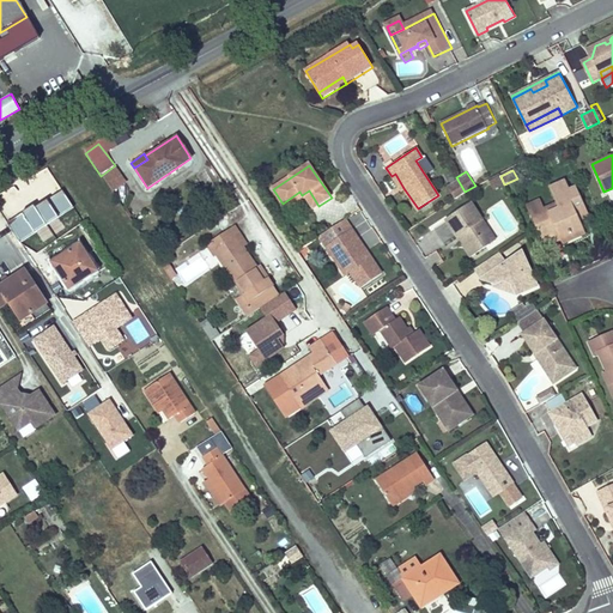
[(392,176),(401,189),(404,188),(395,174),(392,176)]
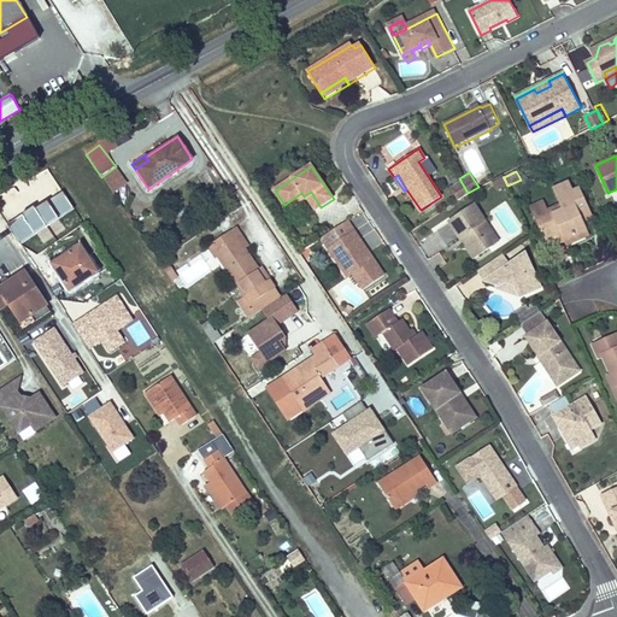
[(459,178),(448,186),(458,200),(468,193),(459,178)]
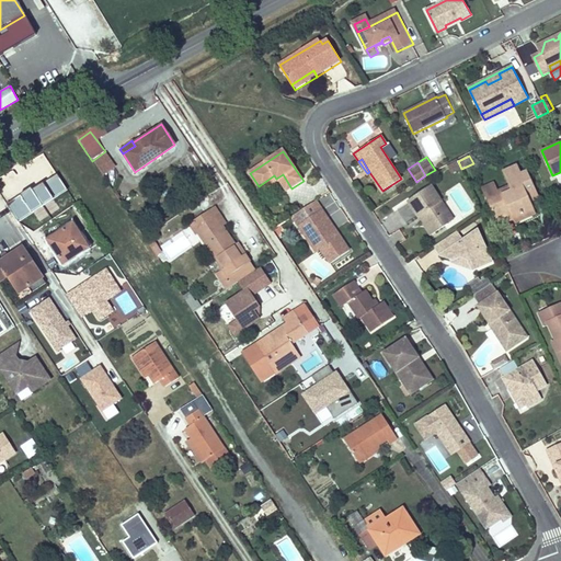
[(513,191),(490,201),(501,225),(514,219),(513,216),(522,212),(524,219),(536,214),(530,202),(528,196),(537,193),(527,172),(522,174),(517,164),(504,171),(511,186),(513,191)]
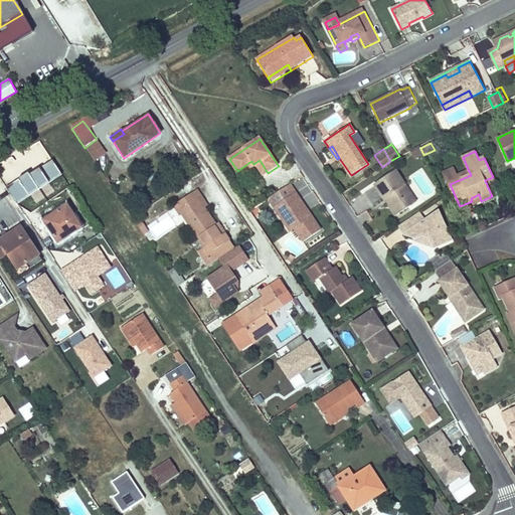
[(264,176),(268,173),(260,160),(253,164),(251,161),(237,171),(240,176),(256,165),(264,176)]
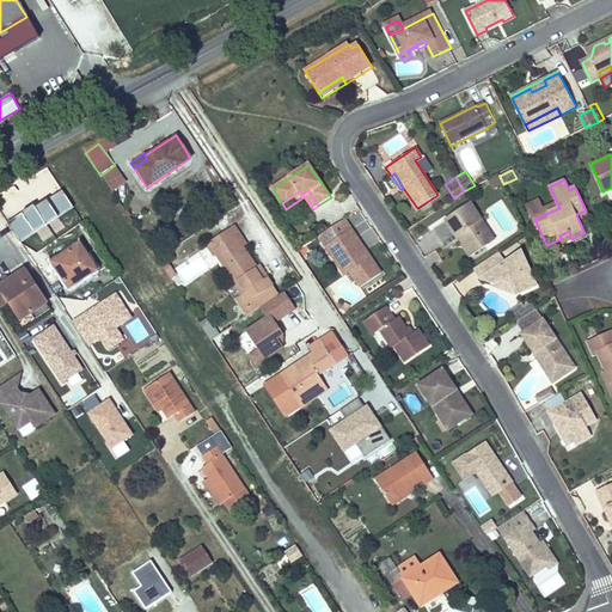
[(527,206),(534,219),(560,208),(557,203),(544,209),(540,200),(527,206)]
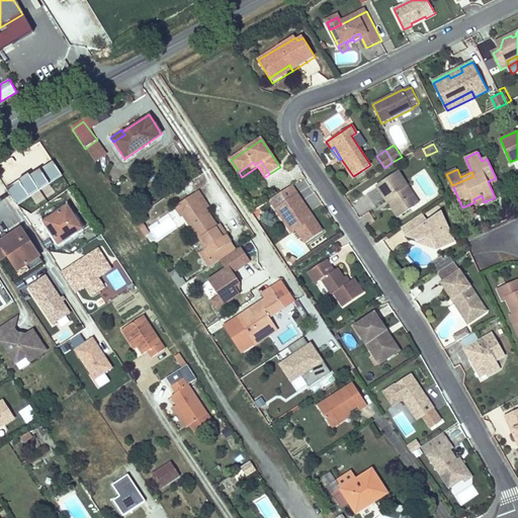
[(398,171),(376,185),(386,200),(393,196),(396,199),(394,200),(402,213),(419,203),(398,171)]
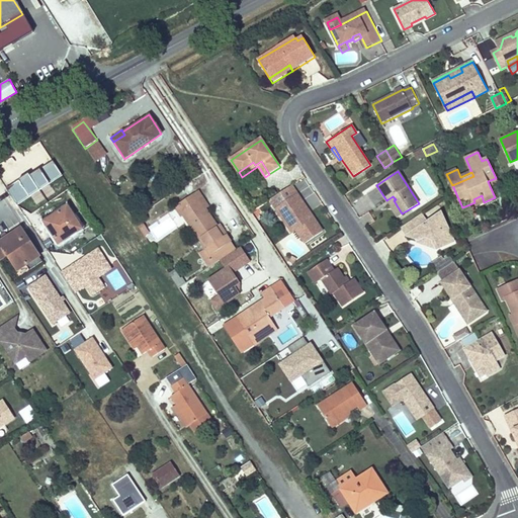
[(496,178),(488,181),(490,186),(498,182),(496,178)]
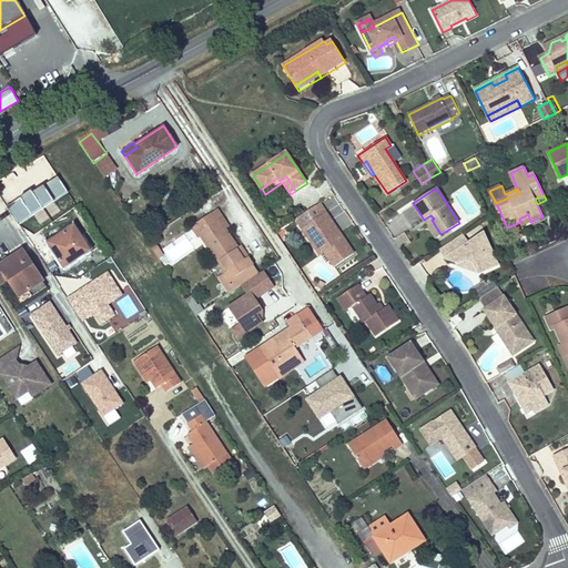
[(302,229),(326,213),(321,204),(296,220),(302,229)]
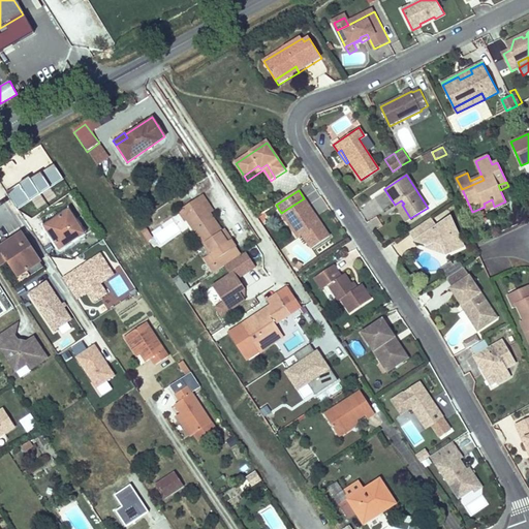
[(419,194),(428,204),(432,199),(425,190),(419,194)]
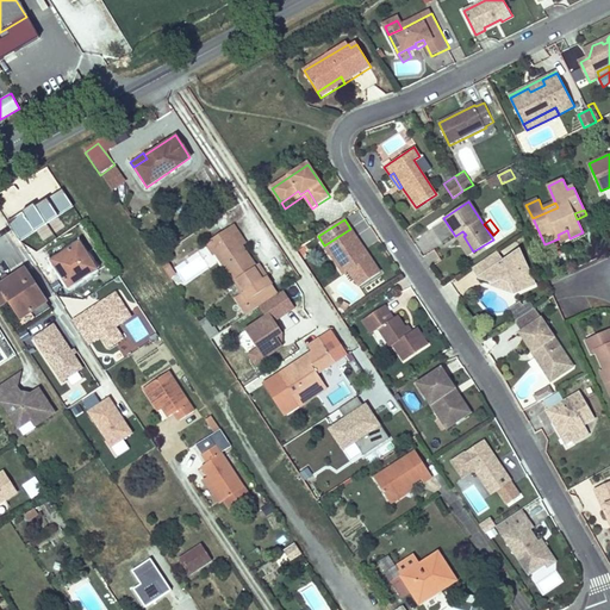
[(209,242),(213,249),(235,235),(242,247),(247,244),(234,225),(209,242)]
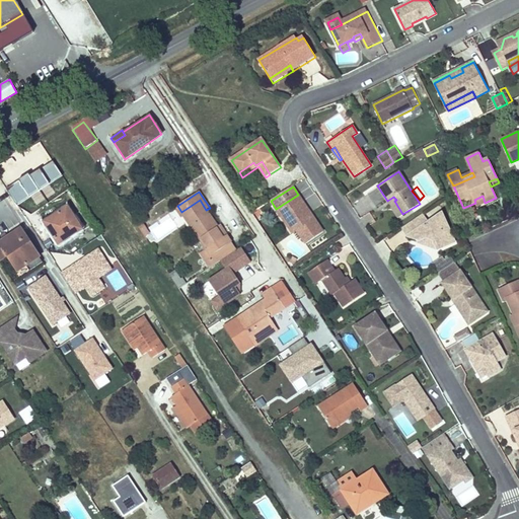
[(297,231),(305,244),(323,232),(310,213),(307,215),(305,212),(307,211),(302,203),(303,202),(298,195),(276,209),(293,234),(297,231)]
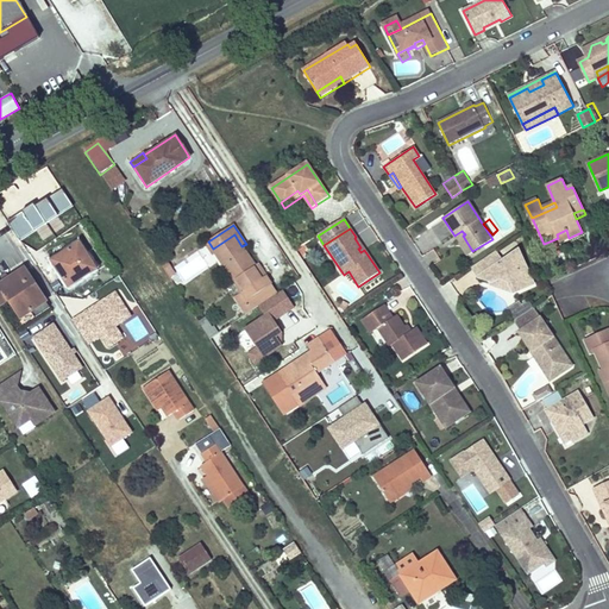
[(557,234),(558,238),(560,242),(569,238),(566,230),(557,234)]
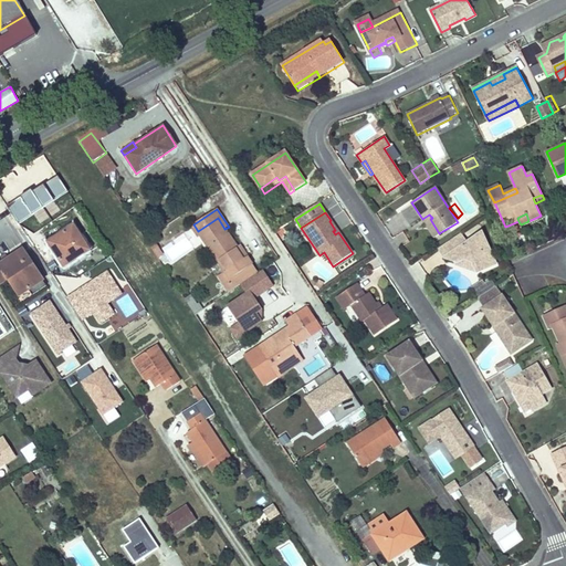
[(429,215),(422,219),(435,237),(439,233),(430,219),(432,218),(429,215)]
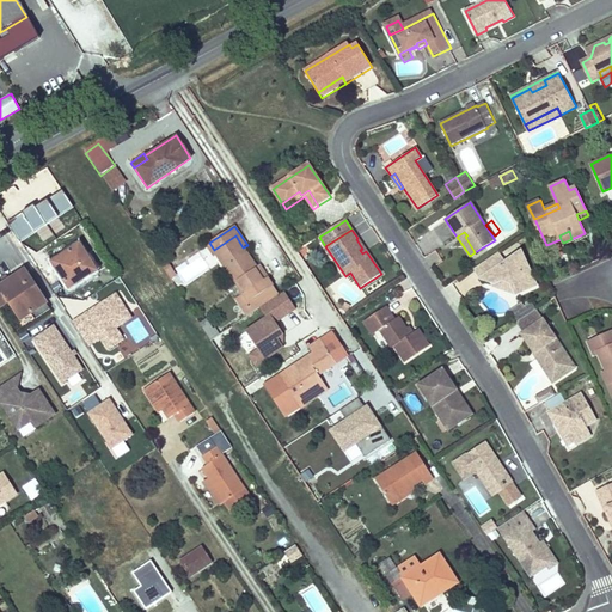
[(236,236),(214,250),(255,312),(259,308),(280,295),(259,265),(257,268),(243,248),(236,236)]
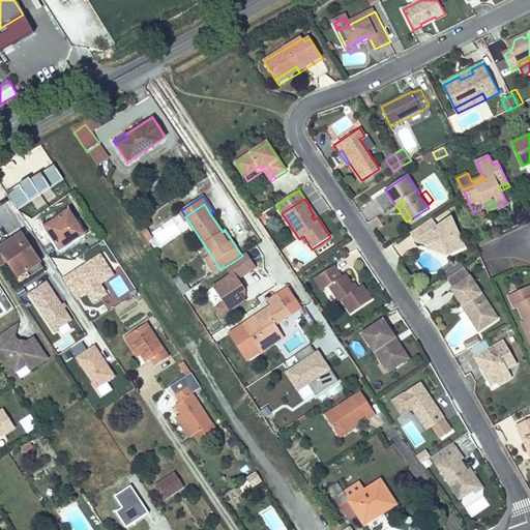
[(312,216),(314,219),(317,217),(310,206),(308,207),(314,215),(312,216)]
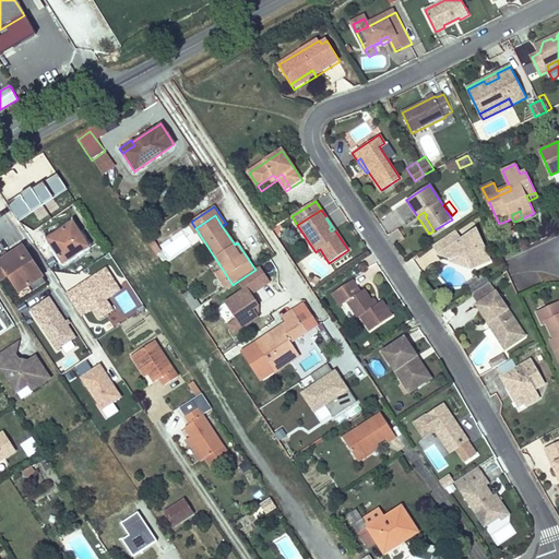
[(64,235),(50,244),(63,264),(88,248),(72,224),(62,230),(64,235)]
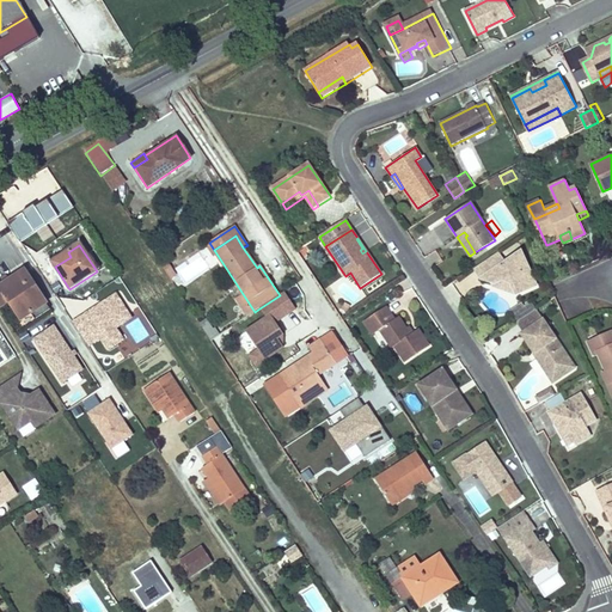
[(68,252),(53,263),(55,267),(71,257),(68,252)]
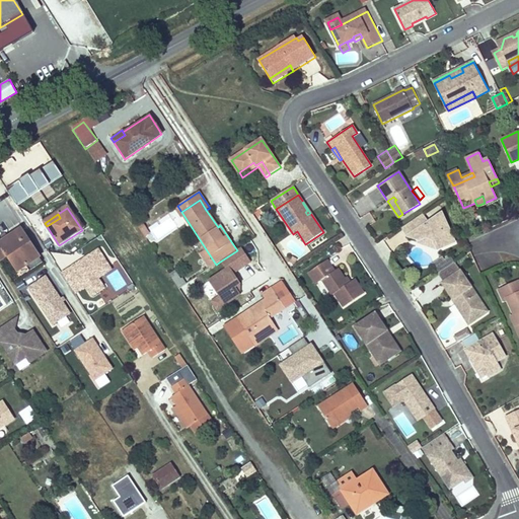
[(402,228),(409,237),(420,241),(426,238),(434,240),(438,250),(455,242),(442,214),(428,223),(423,214),(402,228)]
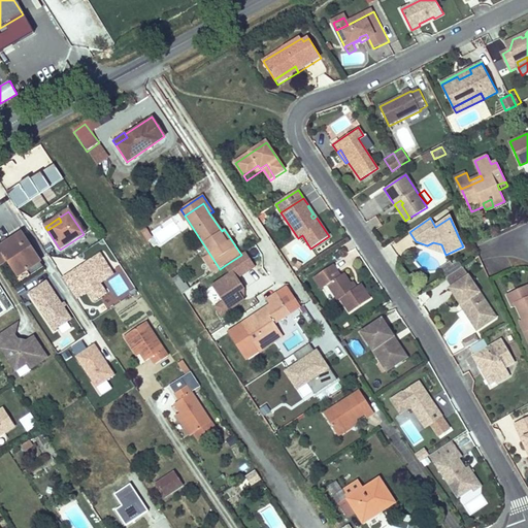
[(144,228),(140,230),(145,238),(150,235),(144,228)]
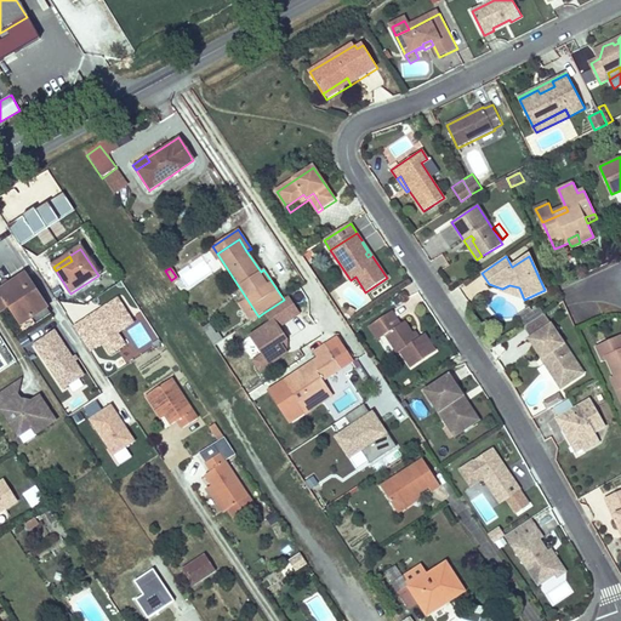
[(7,281),(0,285),(0,311),(9,306),(22,324),(47,307),(24,274),(9,285),(7,281)]
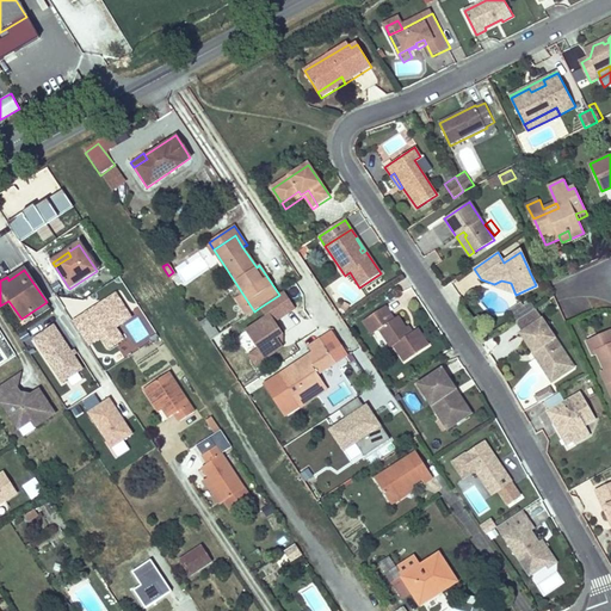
[(461,294),(477,287),(473,275),(456,282),(461,294)]
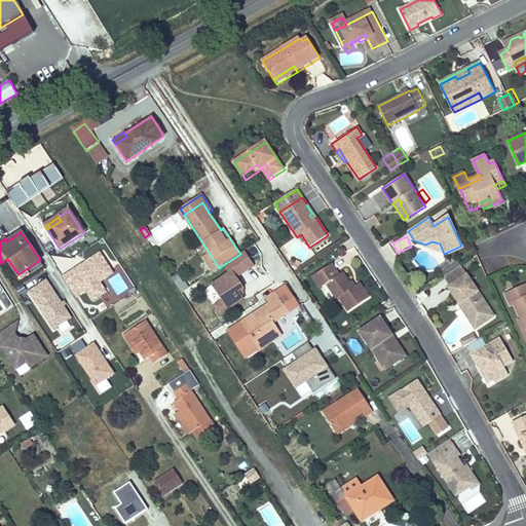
[(424,247),(444,254),(440,243),(431,241),(425,245),(424,247)]
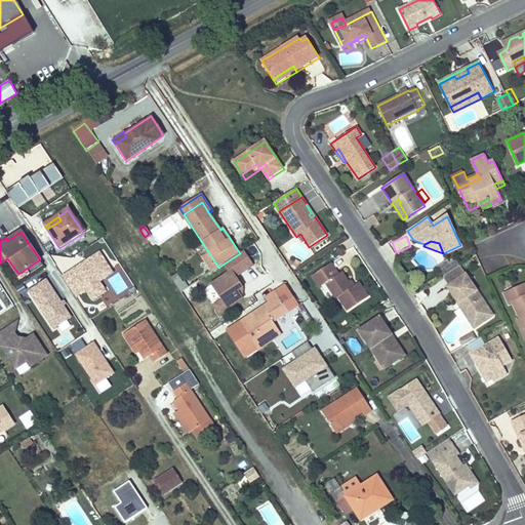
[(219,316),(228,311),(244,300),(244,289),(237,277),(253,267),(244,252),(240,253),(223,265),(228,274),(210,284),(220,300),(213,306),(219,316)]
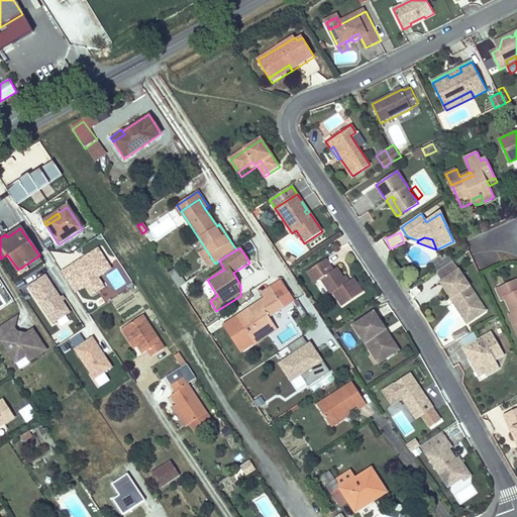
[(437,273),(453,262),(449,255),(433,267),(437,273)]
